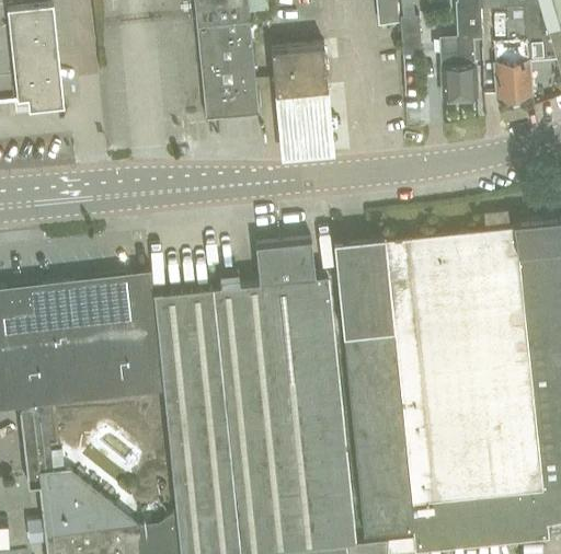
[(0,0),(0,99),(52,93),(41,0),(0,0)]
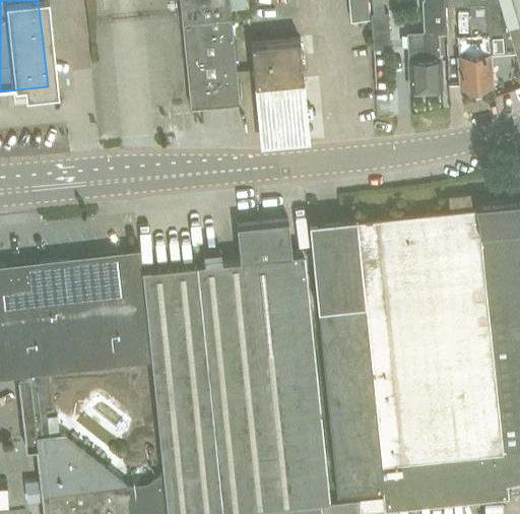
[(179,0),(191,108),(207,106),(207,111),(239,108),(229,13),(226,0),(179,0)]
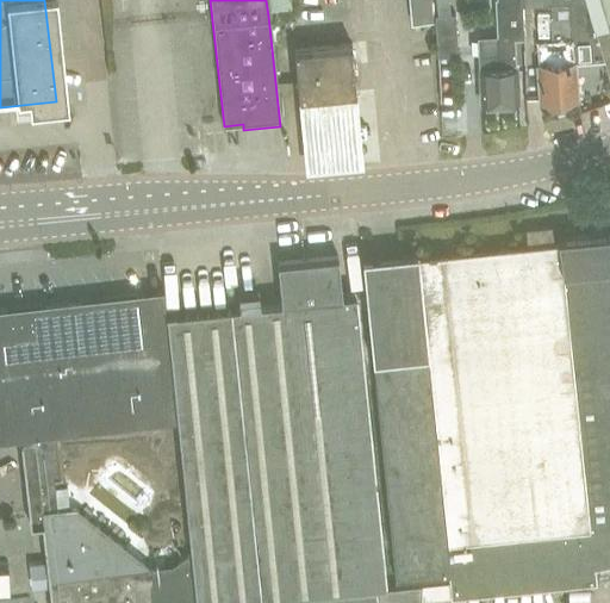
[(290,0),(266,0),(268,16),(291,13),(290,0)]
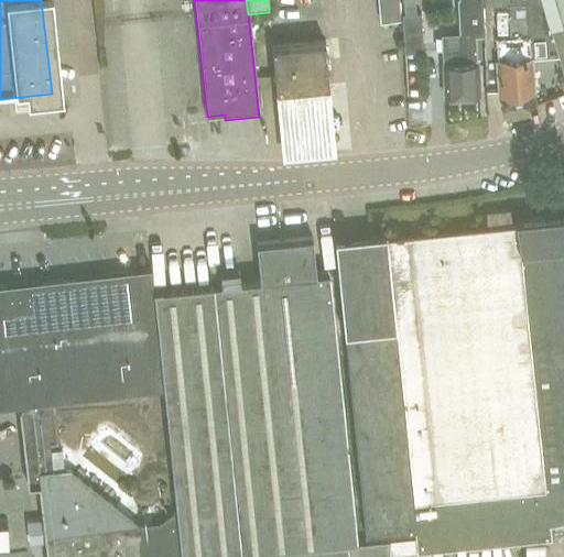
[(397,0),(379,0),(382,21),(400,20),(397,0)]
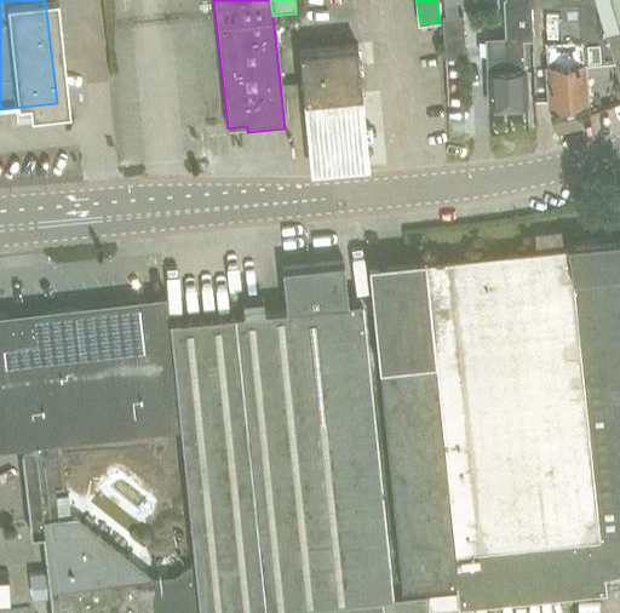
[(454,0),(442,0),(445,23),(458,22),(454,0)]
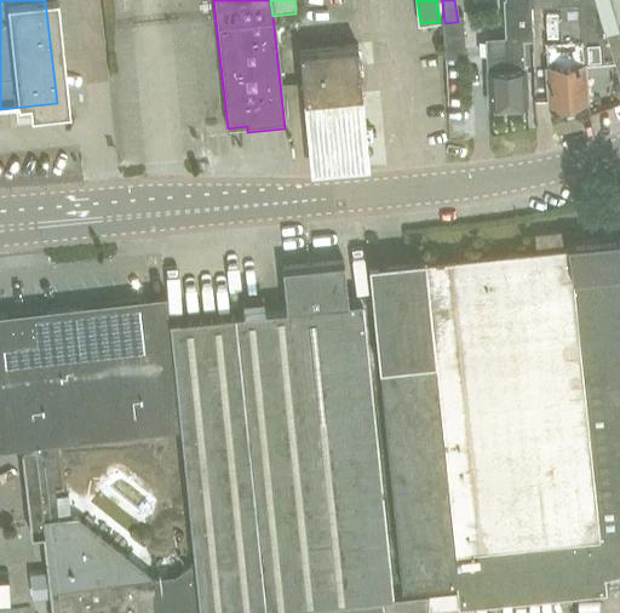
[(530,0),(530,4),(532,12),(562,11),(578,10),(578,24),(558,26),(561,49),(545,50),(547,73),(550,108),(554,108),(554,113),(558,114),(568,114),(573,110),(573,106),(586,104),(584,70),(615,68),(609,46),(602,47),(602,46),(600,33),(590,0),(530,0)]
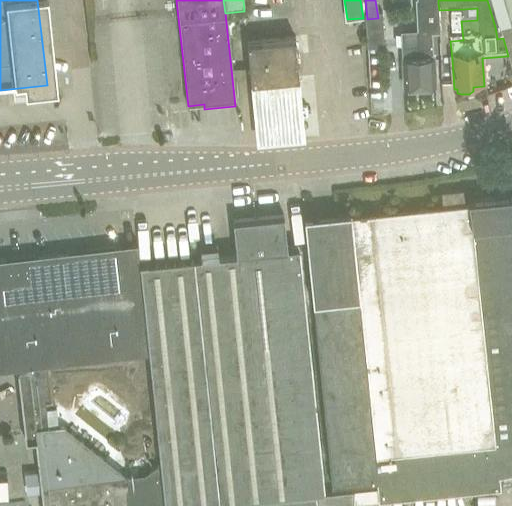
[(418,36),(403,36),(403,38),(404,63),(405,92),(435,90),(433,42),(433,38),(440,37),(439,10),(438,3),(416,4),(417,26),(418,36)]
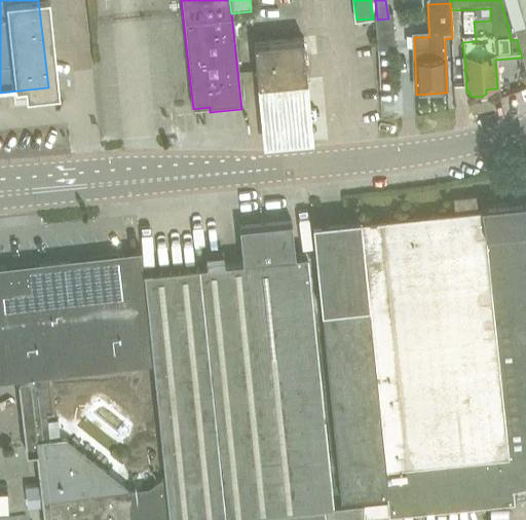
[(375,20),(377,54),(395,53),(392,19),(388,19),(377,20),(375,20)]
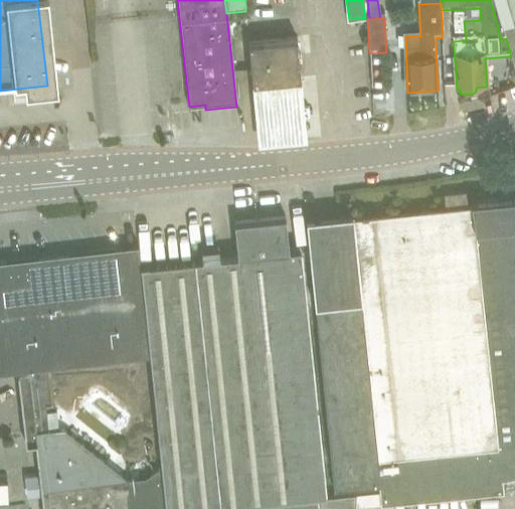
[(248,47),(252,88),(301,82),(296,41),(248,47)]
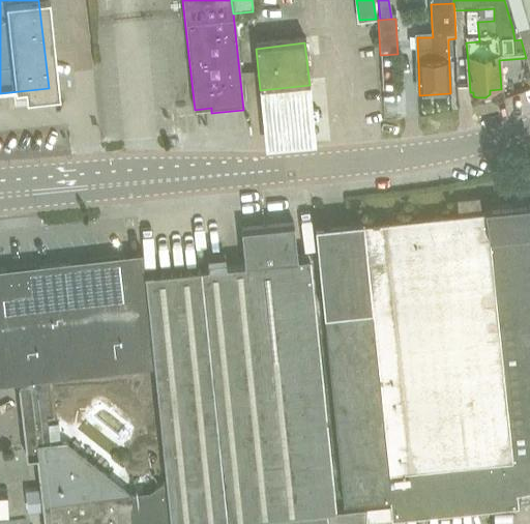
[(458,219),(480,216),(479,202),(457,204),(458,219)]
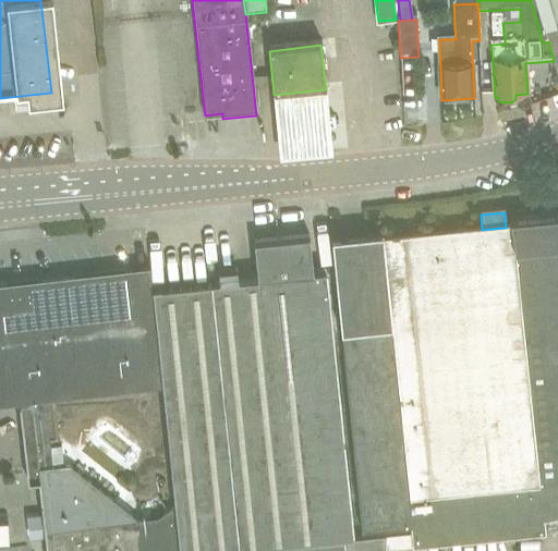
[(381,237),(331,243),(363,535),(411,529),(414,550),(547,536),(546,523),(557,519),(557,217),(510,223),(510,227),(506,228),(482,230),(383,241),(381,237)]
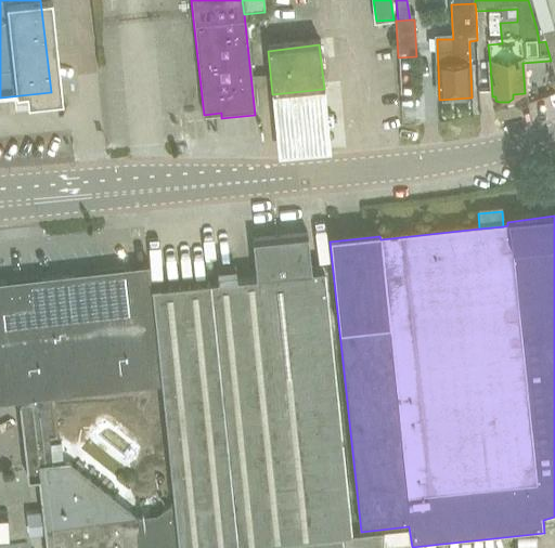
[(384,547),(385,536),(351,539),(323,274),(311,275),(307,239),(253,246),(256,281),(152,291),(175,512),(179,547),(384,547)]
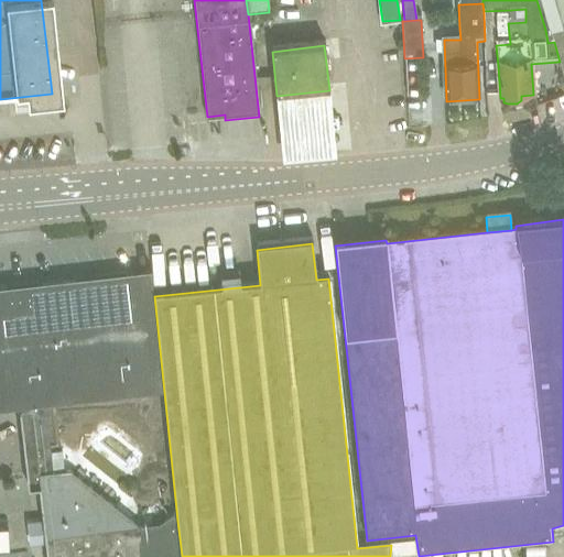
[(163,394),(150,274),(0,291),(0,413),(30,410),(52,407),(54,407),(163,394)]
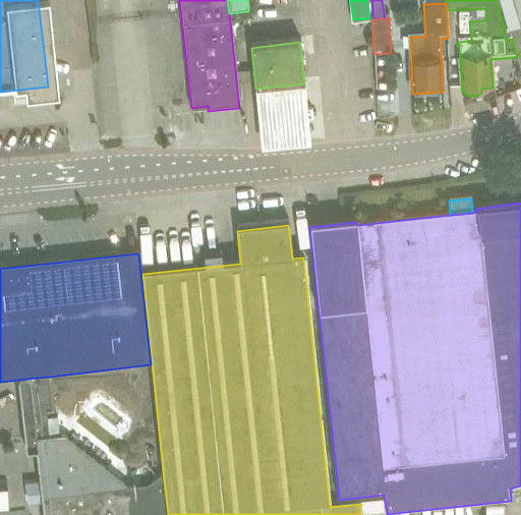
[(168,514),(164,481),(133,502),(127,502),(128,494),(126,494),(64,441),(49,443),(49,439),(58,438),(57,421),(46,422),(45,415),(53,414),(48,377),(27,379),(29,383),(18,384),(17,384),(26,455),(37,453),(44,514),(168,514)]
